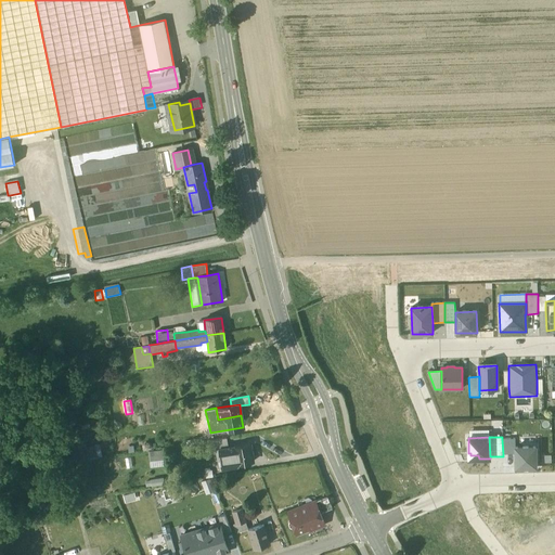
[(207,441),(209,451),(217,450),(217,449),(226,448),(229,448),(227,438),(207,441)]
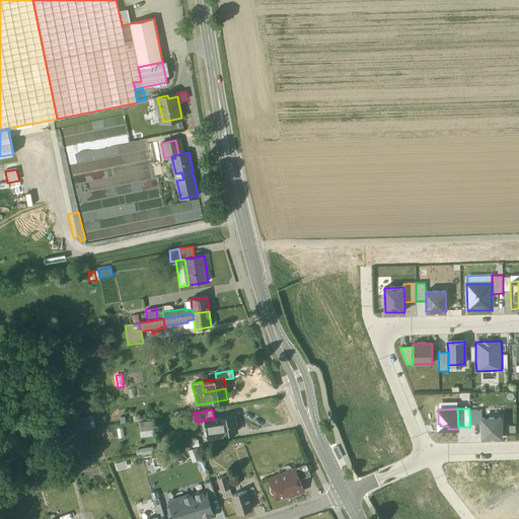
[(482,410),(469,411),(470,425),(482,425),(482,418),(482,410)]
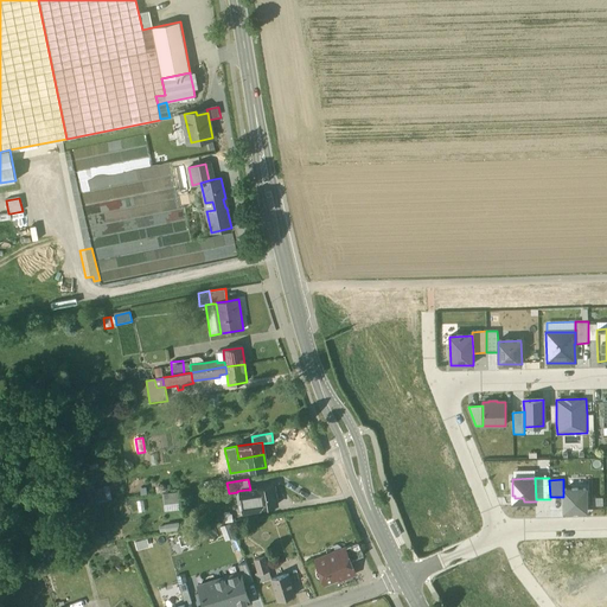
[(240,491),(242,504),(249,503),(250,511),(261,510),(261,508),(278,505),(274,485),(256,489),(250,490),(247,490),(240,491)]
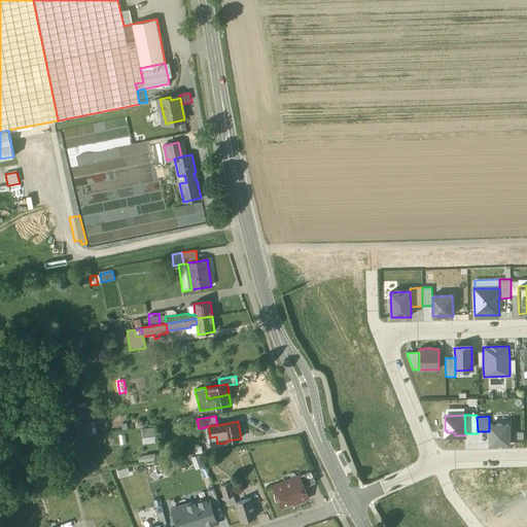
[(93,434),(91,422),(74,425),(76,437),(93,434)]
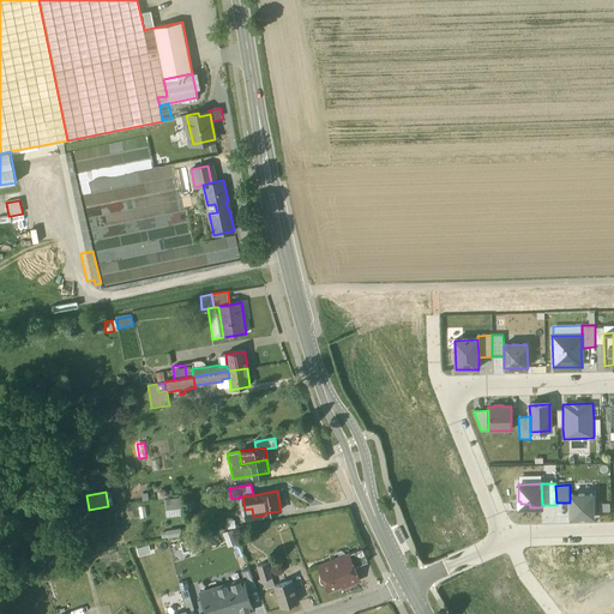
[(593,494),(570,494),(570,503),(571,517),(593,516),(593,494)]
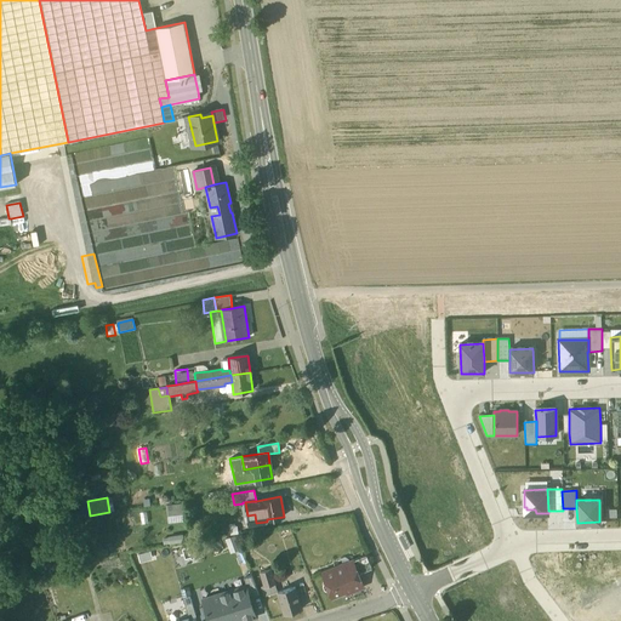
[(245,516),(248,516),(245,502),(252,501),(243,502),(243,503),(245,516)]
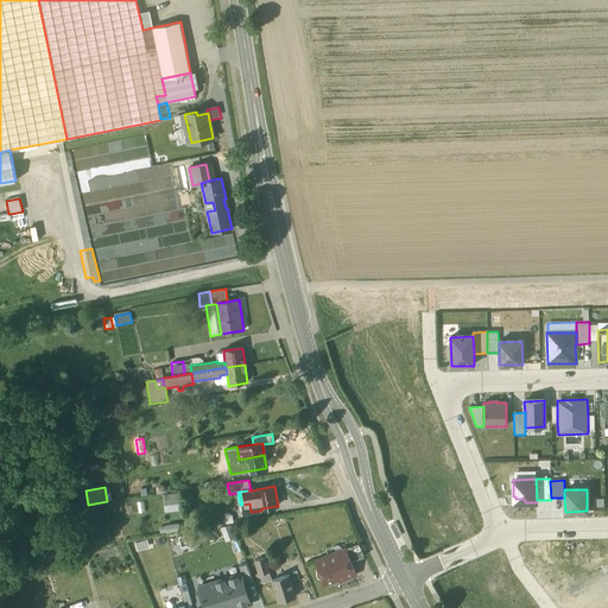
[(164,505),(178,504),(177,493),(163,494),(164,505)]
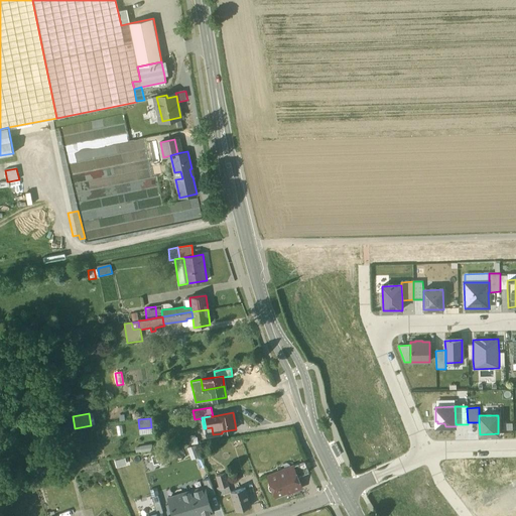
[(197,434),(190,435),(191,444),(199,443),(197,434)]
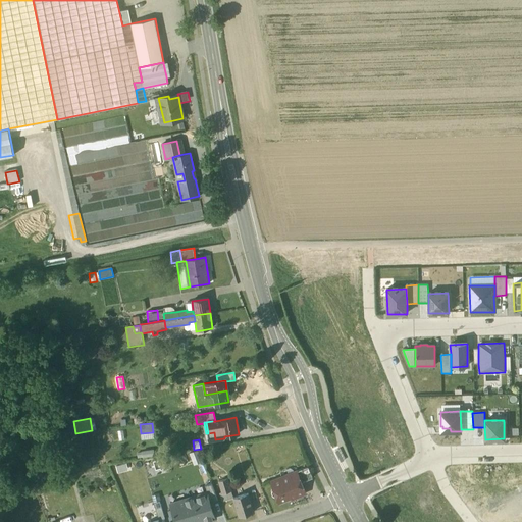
[(154,449),(142,451),(143,459),(155,457),(154,449)]
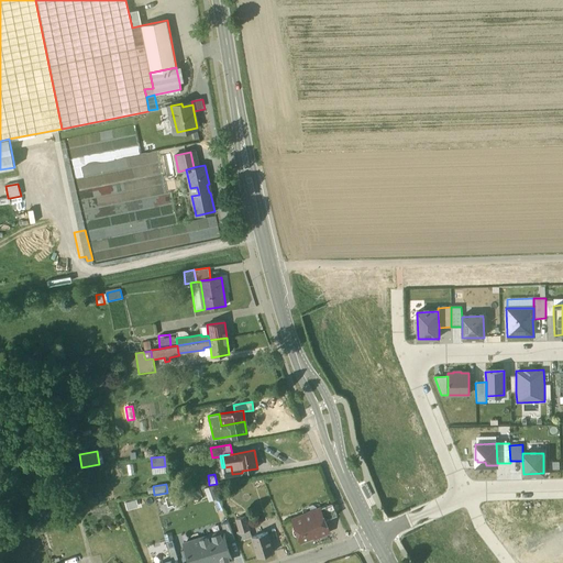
[(213,485),(203,488),(209,501),(219,498),(213,485)]
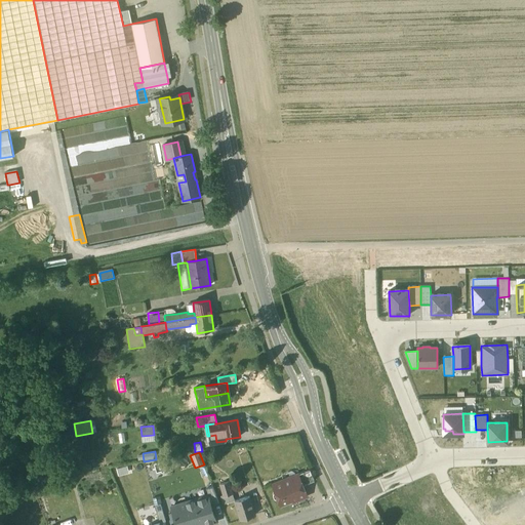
[(127,467),(116,469),(118,476),(129,473),(127,467)]
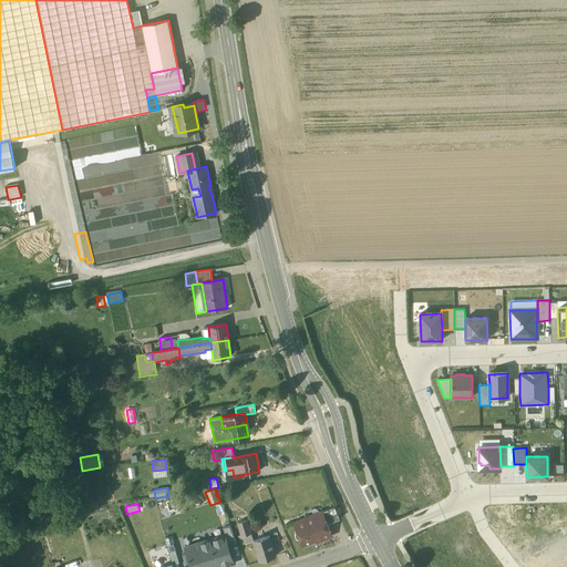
[(323,515),(327,524),(340,518),(334,506),(321,512),(323,515)]
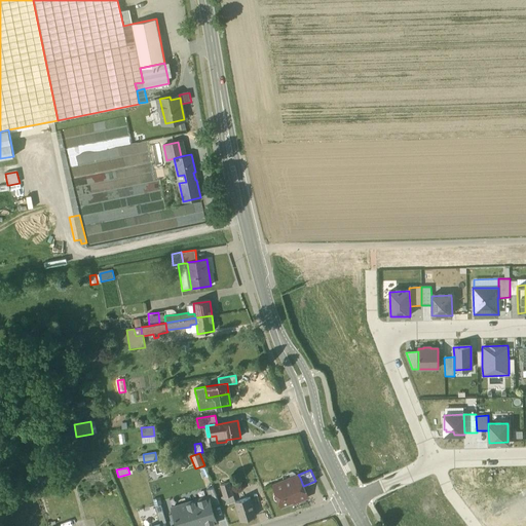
[(298,475),(284,480),(286,484),(300,478),(298,475)]
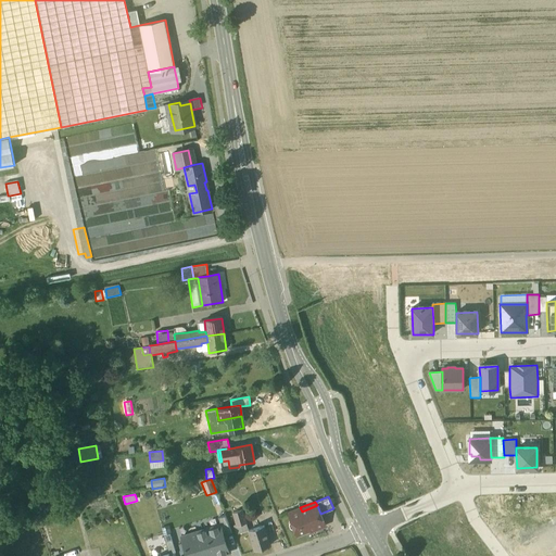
[(295,529),(298,535),(311,530),(311,532),(326,526),(320,514),(317,505),(302,512),(300,507),(289,513),(292,520),(291,521),(289,525),(290,528),(294,529),(295,529)]
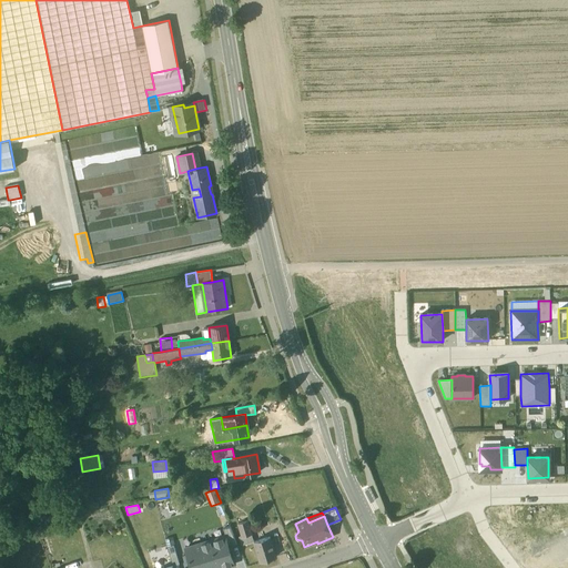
[(242,536),(242,538),(251,535),(246,521),(237,524),(242,536)]
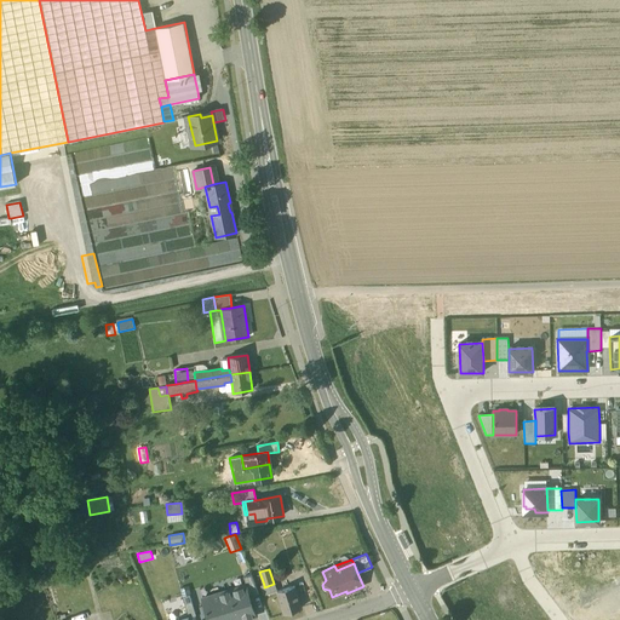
[(244,577),(246,585),(250,597),(258,593),(251,574),(244,577)]
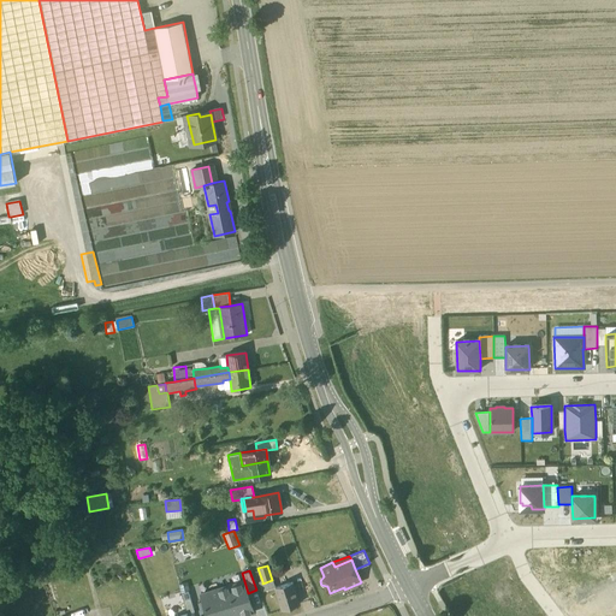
[(259,582),(261,592),(274,588),(272,580),(262,584),(262,581),(259,582)]
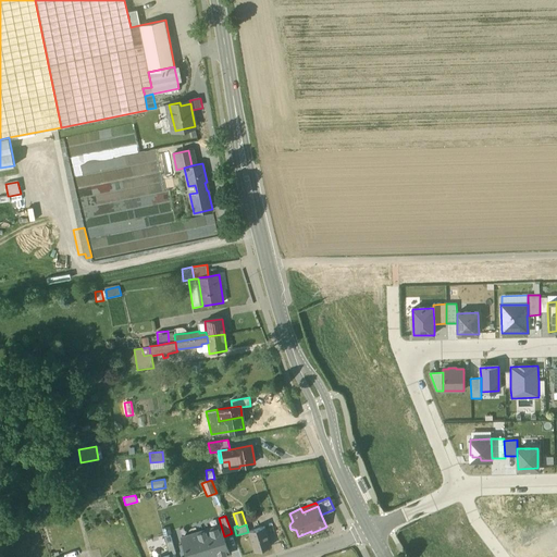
[(224,536),(221,525),(182,537),(187,556),(220,556),(230,554),(224,536)]
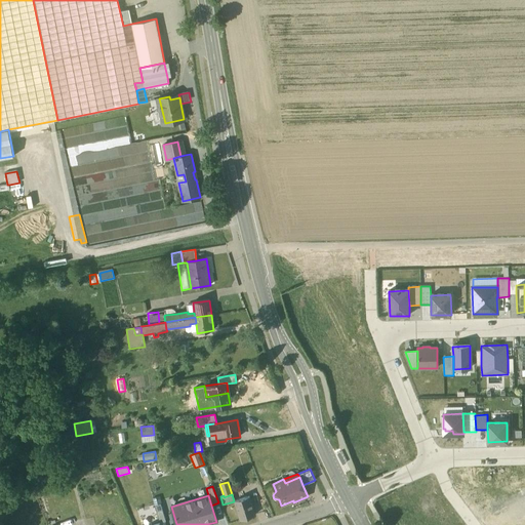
[(153,498),(155,506),(162,502),(160,496),(153,498)]
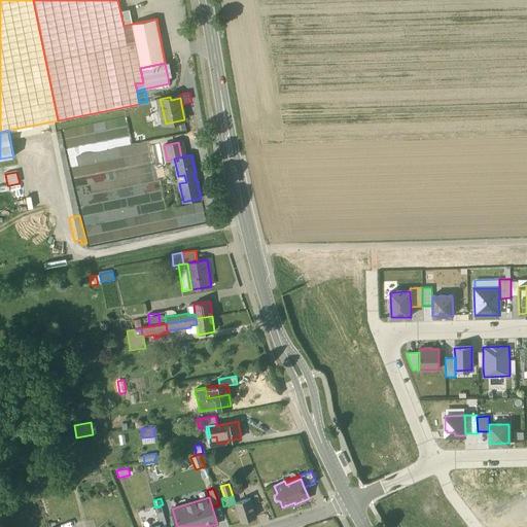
[(235,503),(241,521),(255,517),(249,499),(235,503)]
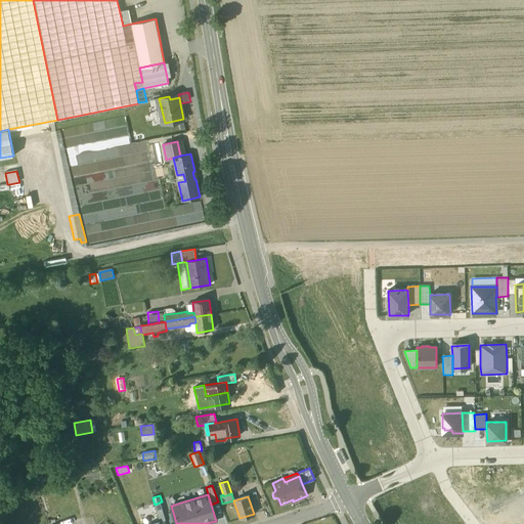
[(154,505),(160,522),(165,521),(160,503),(154,505)]
